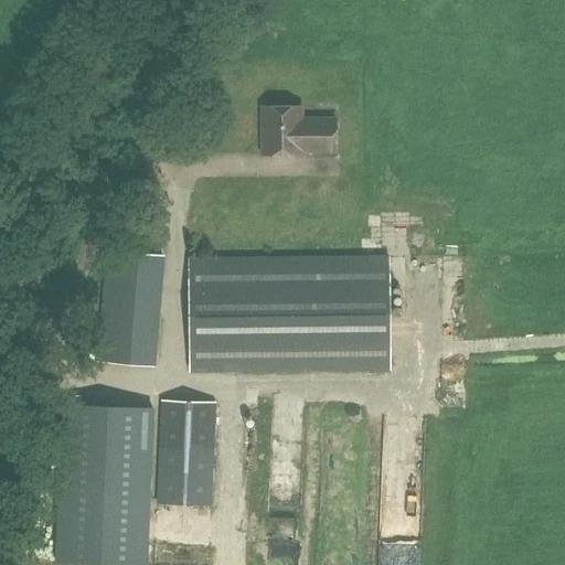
[(299,108),(260,109),(260,156),(300,156),(300,152),(333,152),(333,120),(299,121),(299,108)]
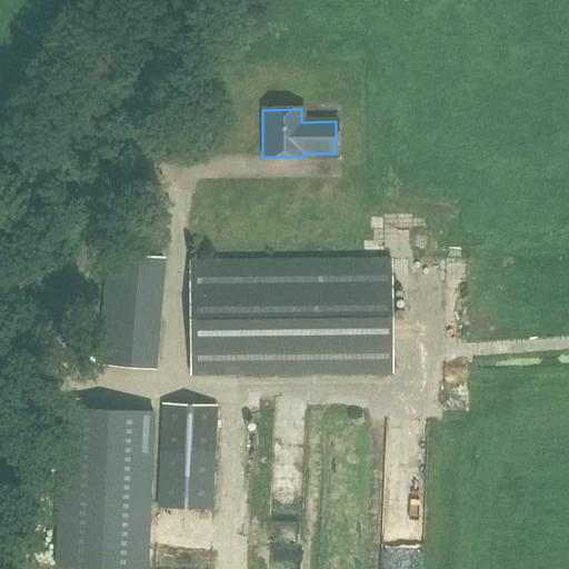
[(163,260),(107,255),(97,362),(155,367),(163,260)]
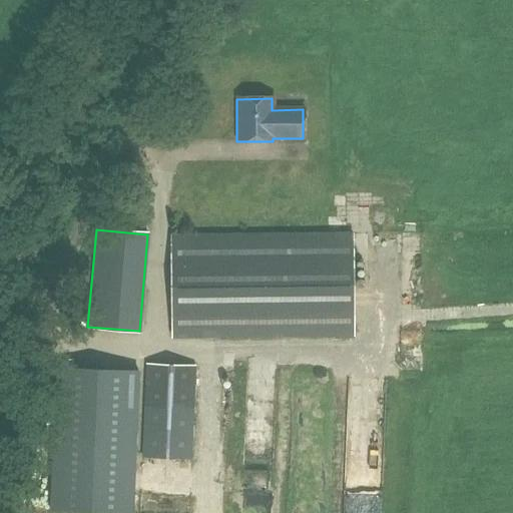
[(171,237),(172,317),(172,339),(354,337),(352,235),(171,237)]
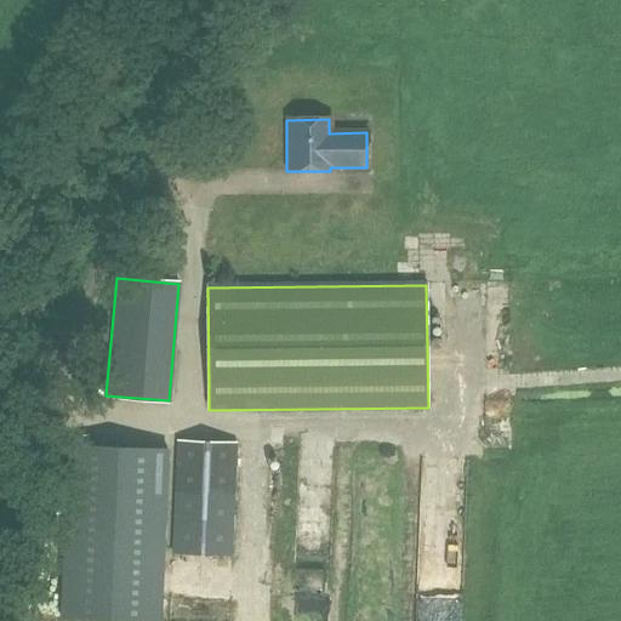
[(237,443),(177,440),(171,552),(231,554),(237,443)]
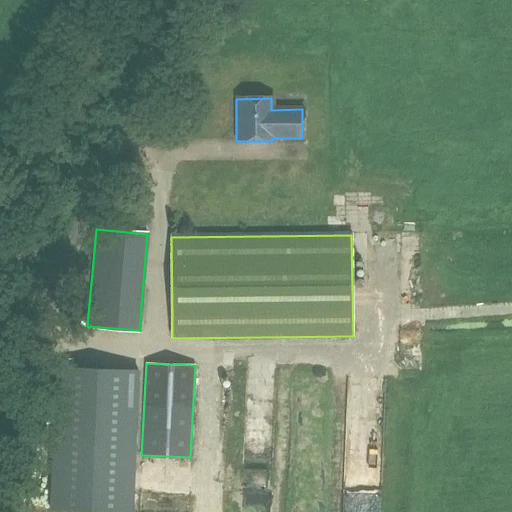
[(53,511),(65,511),(131,511),(138,371),(59,367),(53,511)]
